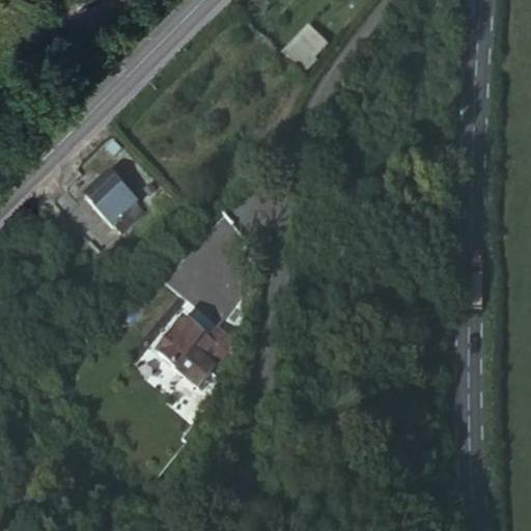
[(307,24),(281,52),(304,73),(330,45),(307,24)]
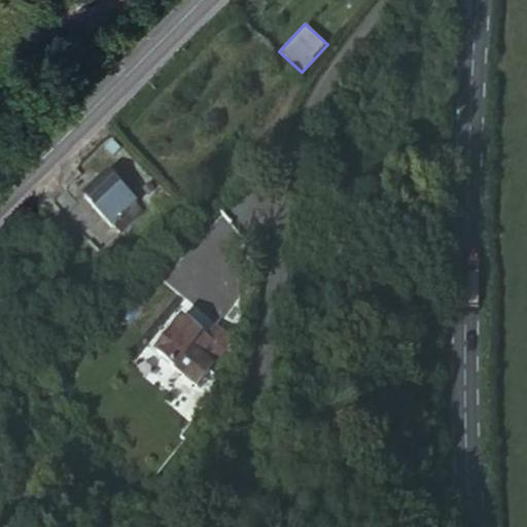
[(105,214),(115,227),(135,210),(137,208),(126,196),(105,214)]
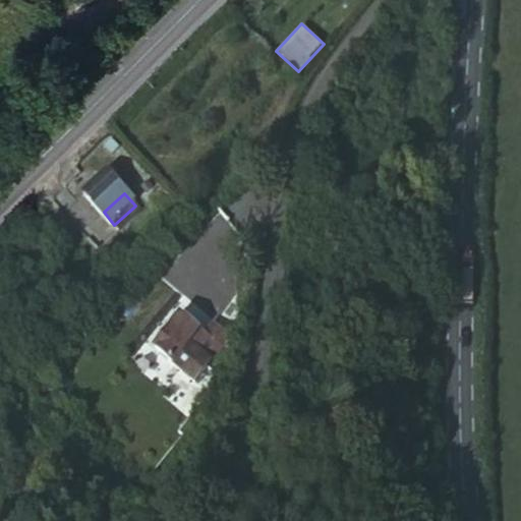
[(133,208),(114,225),(126,238),(146,220),(133,208)]
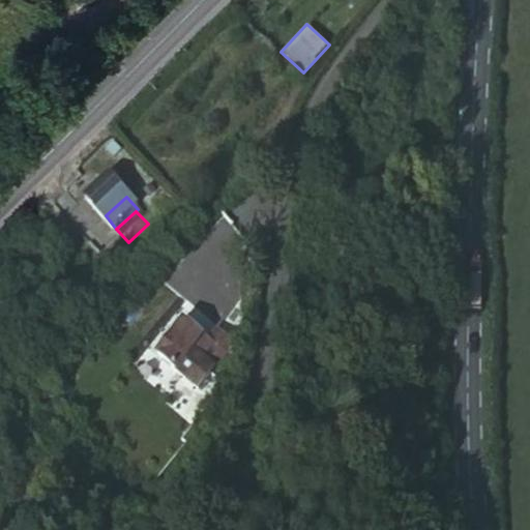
[(200,379),(214,390),(228,373),(198,349),(172,381),(187,394),(200,379)]
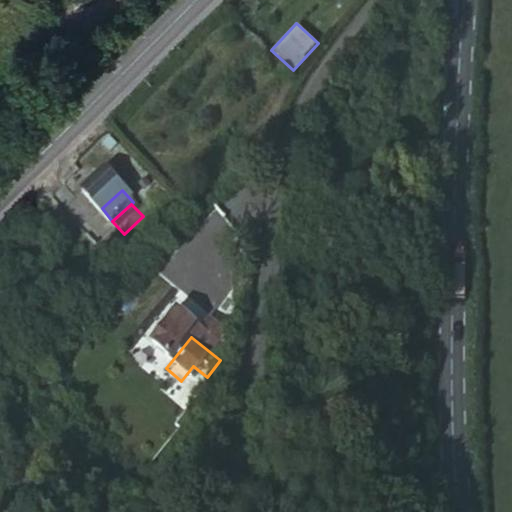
[(232,368),(223,380),(233,387),(242,376),(232,368)]
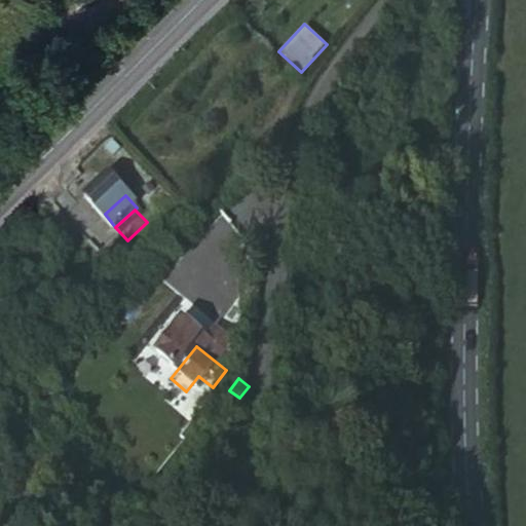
[(197,387),(184,404),(198,415),(211,398),(197,387)]
